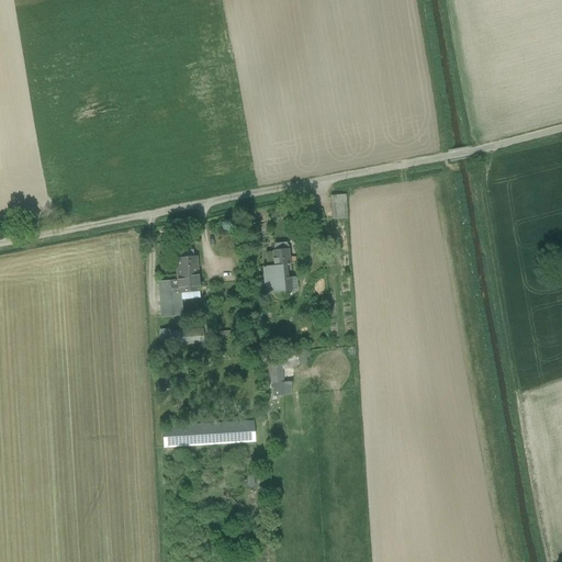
[(334,222),(349,221),(348,197),(333,198),(334,222)]
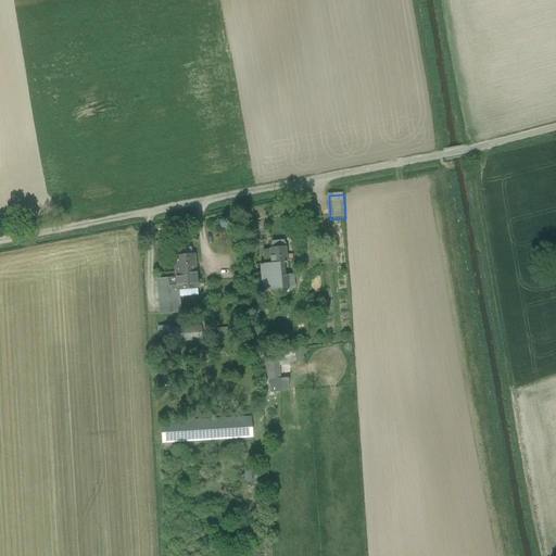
[(286,247),(269,248),(272,263),(282,262),(283,268),(288,268),(286,247)]
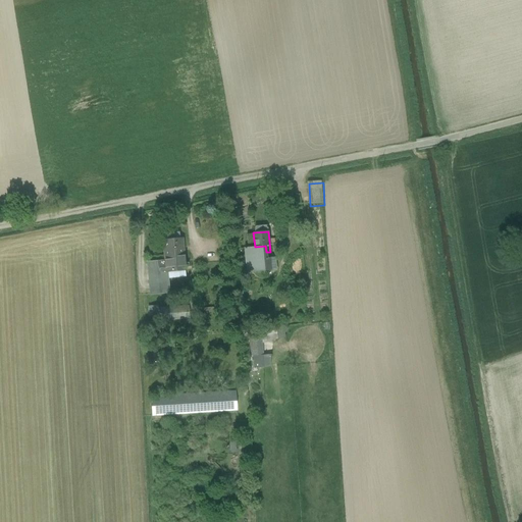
[(180,238),(162,240),(164,256),(181,255),(180,238)]
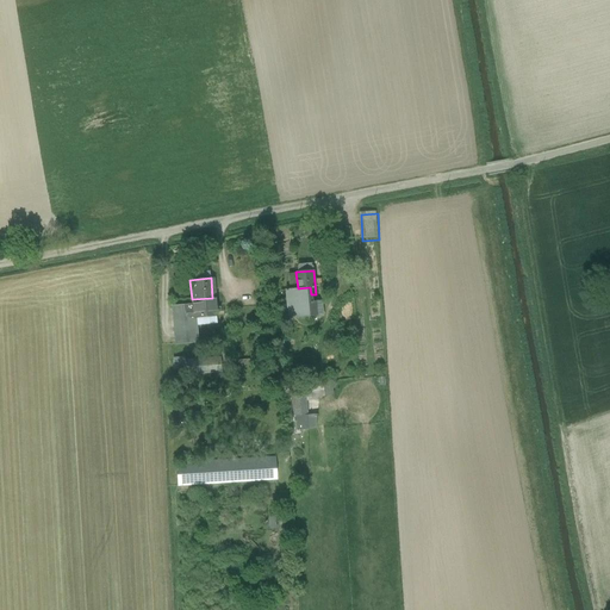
[(298,288),(285,290),(287,305),(296,304),(311,303),(311,302),(311,294),(310,287),(298,288)]
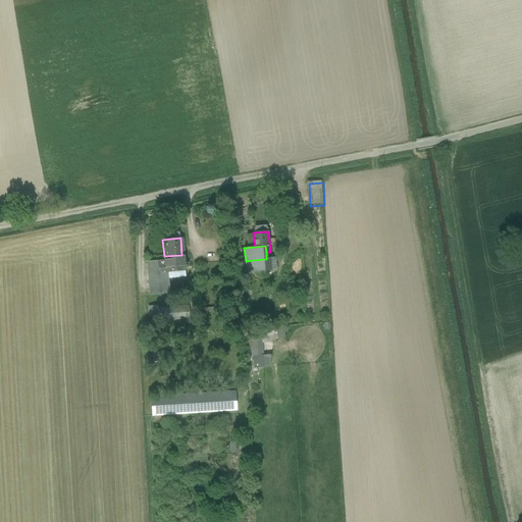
[(181,255),(164,256),(164,260),(165,269),(184,268),(181,255)]
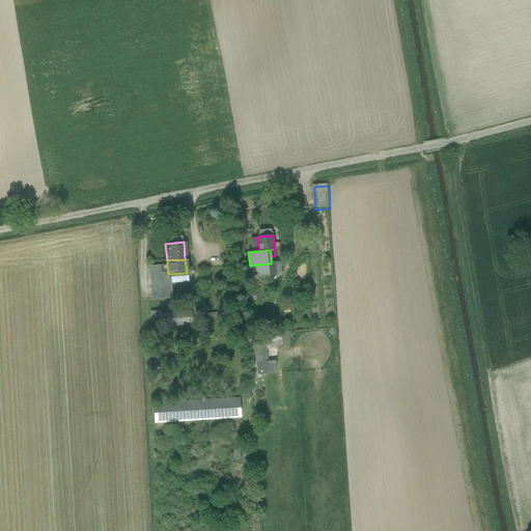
[(271,263),(257,264),(258,276),(278,274),(280,271),(279,262),(271,262),(271,263)]
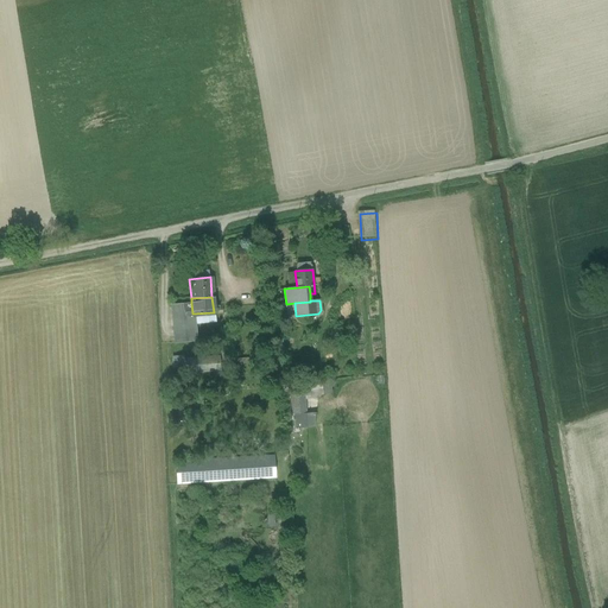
[(191,303),(176,305),(176,316),(192,314),(191,303)]
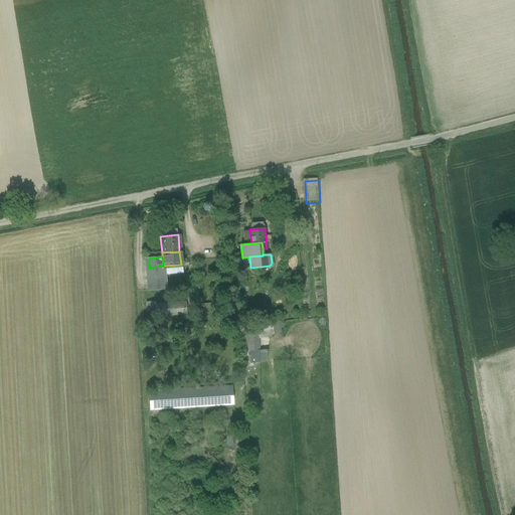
[(242,269),(250,268),(249,256),(242,258),(242,269)]
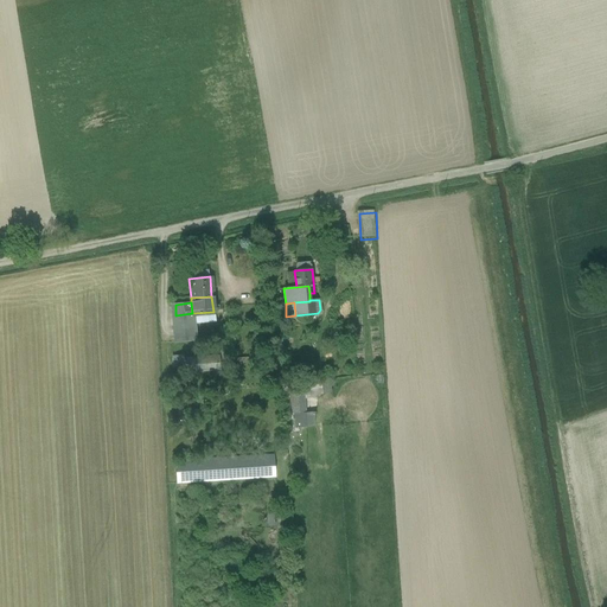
[(193,319),(192,313),(176,315),(177,339),(191,338),(190,320),(193,319)]
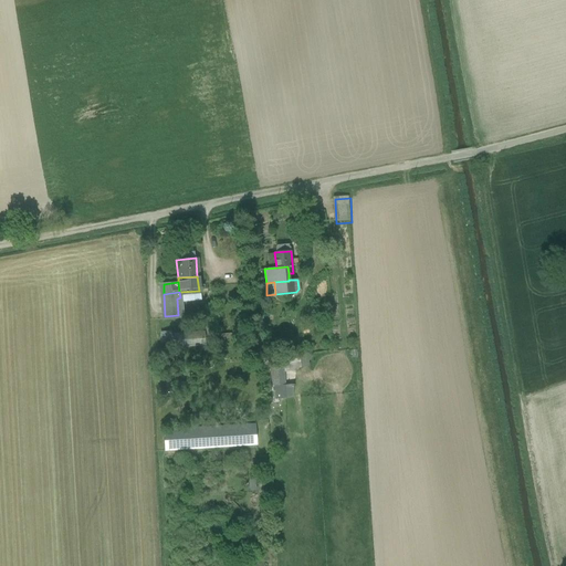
[(203,331),(169,333),(170,347),(205,345),(203,331)]
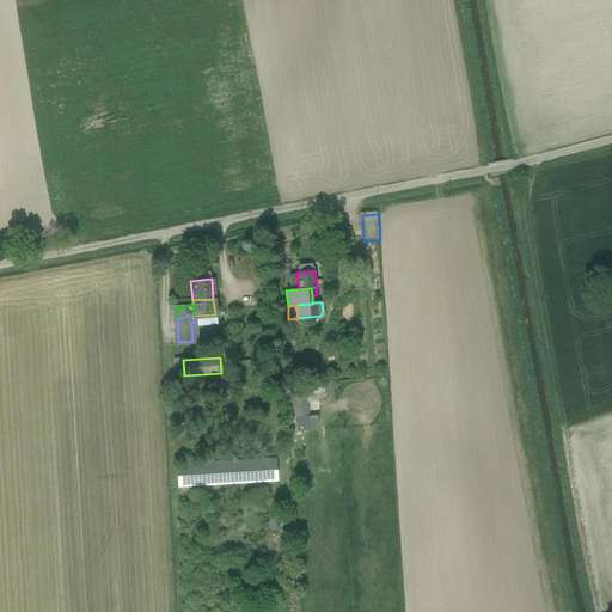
[(183,360),(176,360),(177,395),(185,393),(184,375),(183,360)]
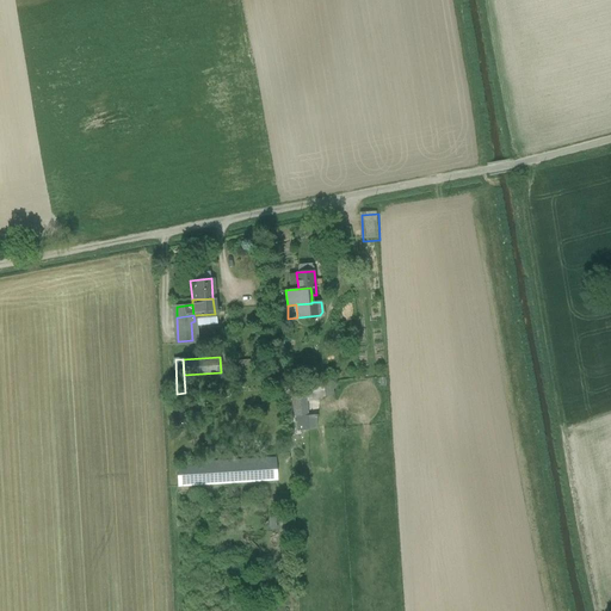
[(292,395),(304,394),(306,397),(333,395),(332,384),(292,388),(292,395)]
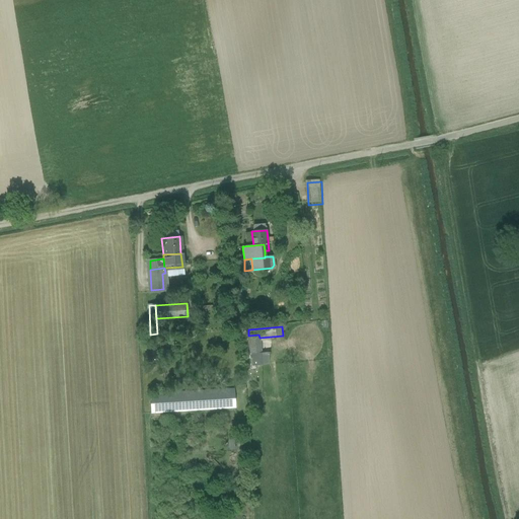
[(248,329),(242,330),(244,355),(261,354),(260,338),(258,335),(248,336),(248,329)]
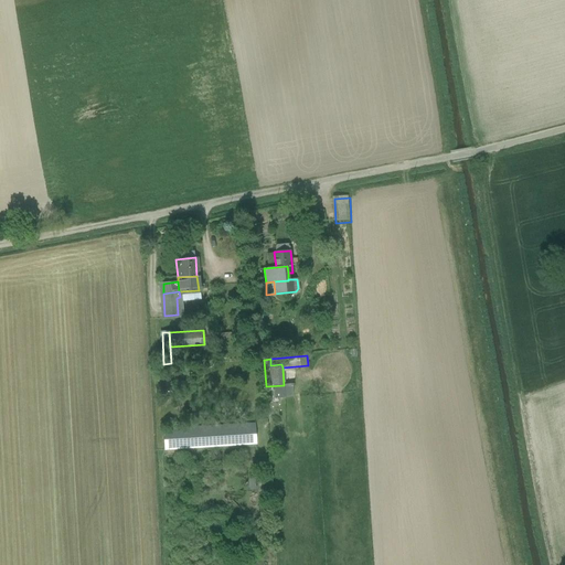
[(284,385),(285,397),(291,397),(292,384),(284,385)]
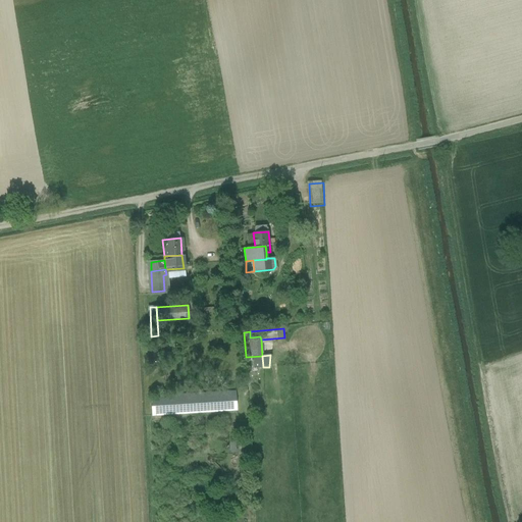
[(262,356),(246,357),(246,369),(263,367),(262,356)]
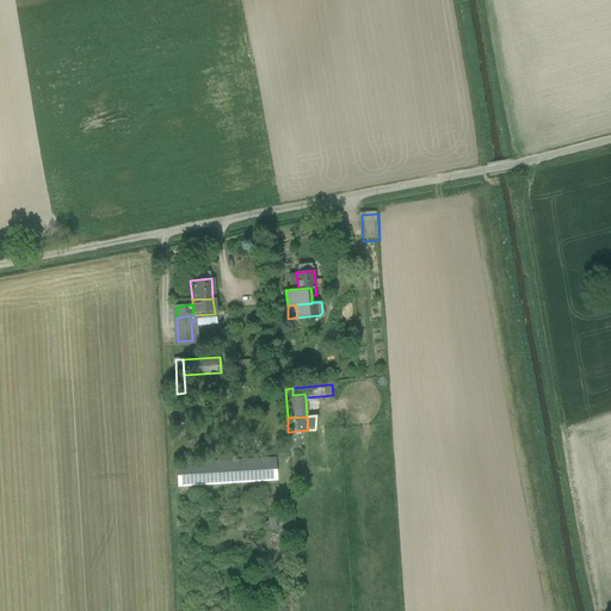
[(277,458),(177,464),(178,486),(278,480),(277,458)]
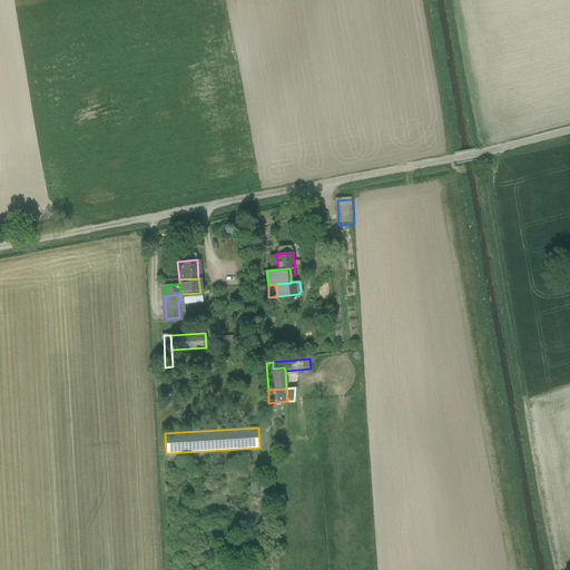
All buildings are outlined.
